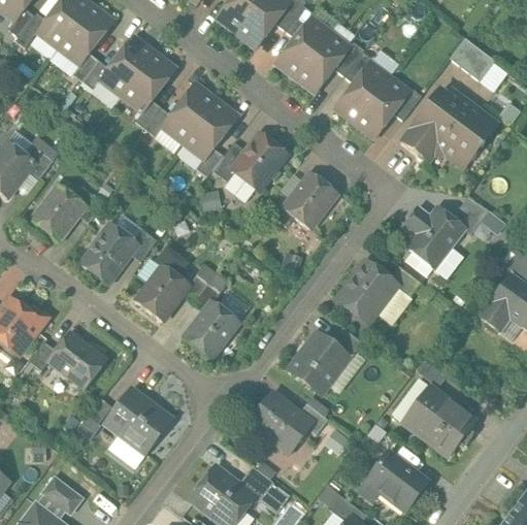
[(0,0),(0,7),(15,20),(25,8),(31,0),(0,0)]
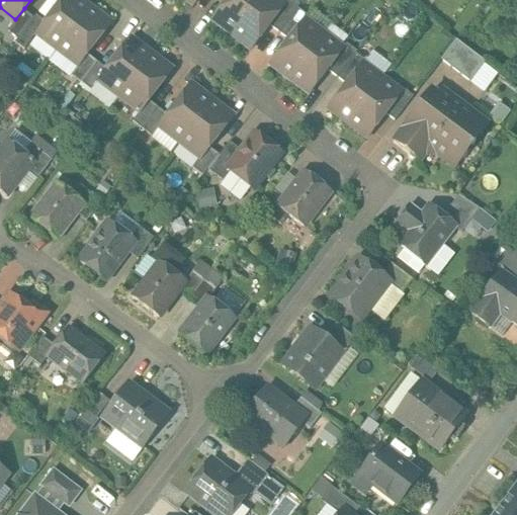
[(37,30),(58,47),(90,6),(83,0),(62,0),(46,20),(37,30)]
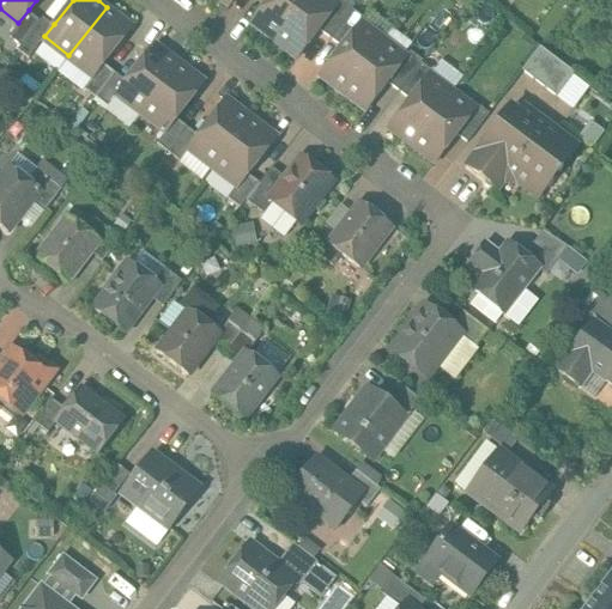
[(268,0),(252,20),(276,38),(304,0),(268,0)]
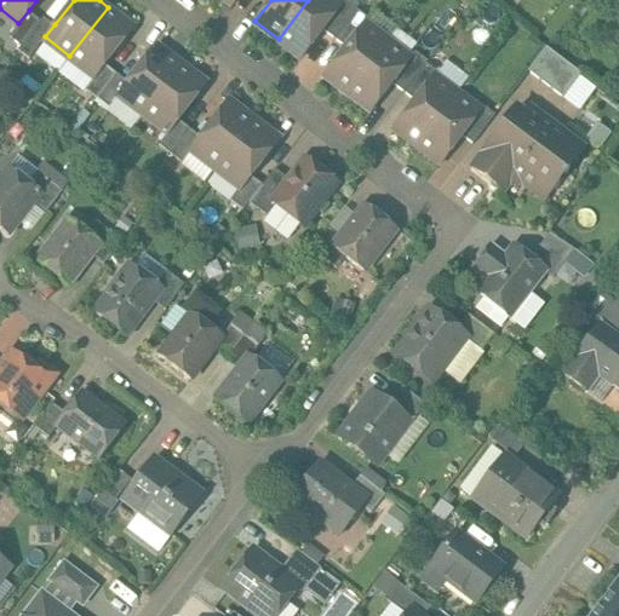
[(324,27),(342,3),(338,0),(308,0),(279,39),(301,56),(324,27)]
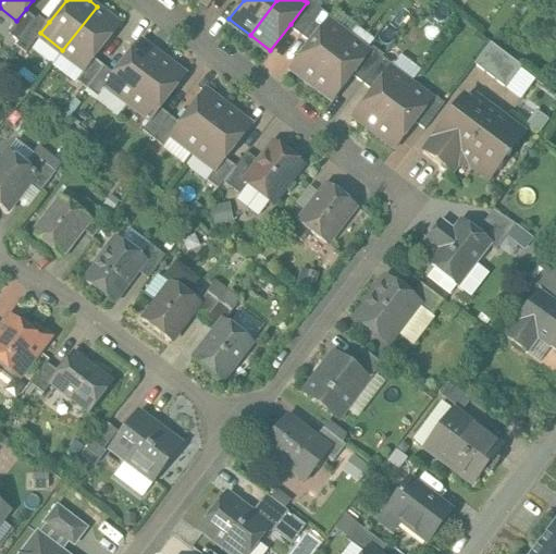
[(309,0),(307,2),(291,24),(301,33),(321,7),(323,3),(319,0),(309,0)]
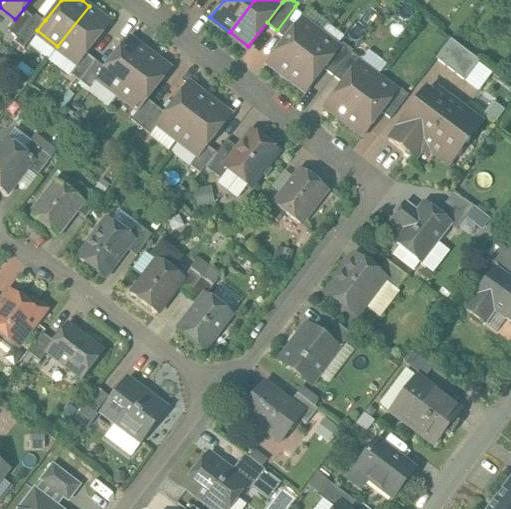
[(89,6),(57,46),(78,63),(87,51),(110,22),(89,6)]
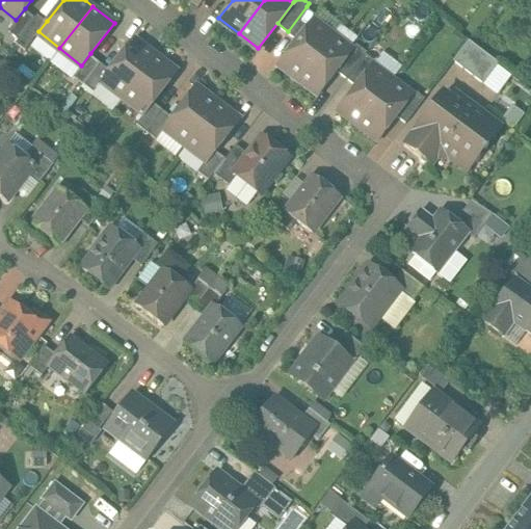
[(288,31),(297,38),(314,18),(316,15),(307,6),(288,31)]
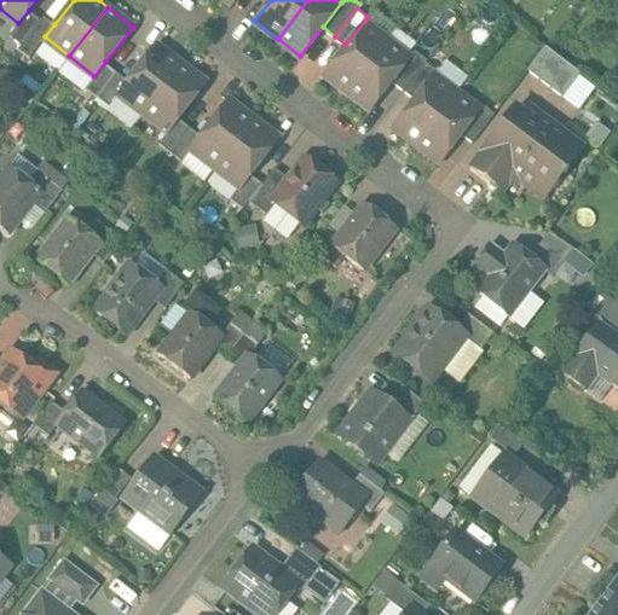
[(10,34),(22,44),(41,19),(29,10),(18,23),(10,34)]
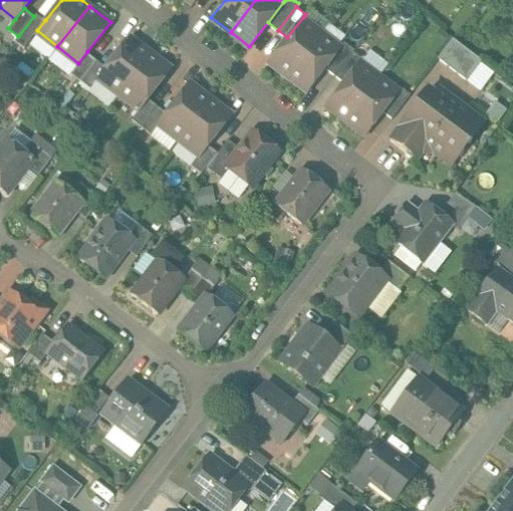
[(24,46),(37,30),(45,20),(36,13),(34,16),(18,36),(15,39),(24,46)]
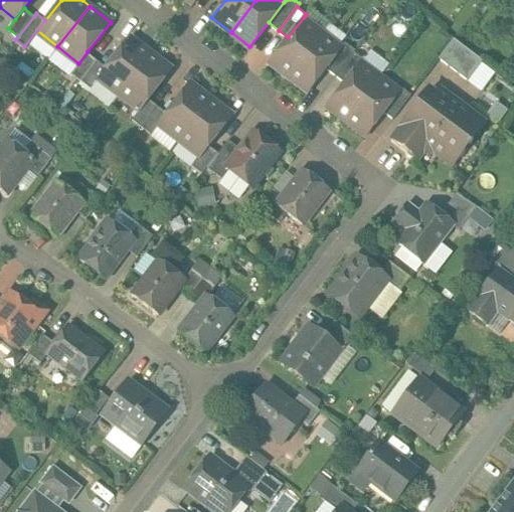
[(288,37),(270,61),(289,76),(322,31),(304,17),(288,37)]
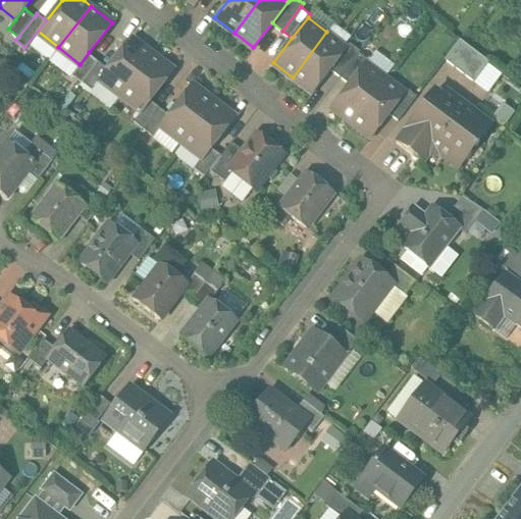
[(346,47),(326,32),(293,78),(312,92),(330,67),(346,47)]
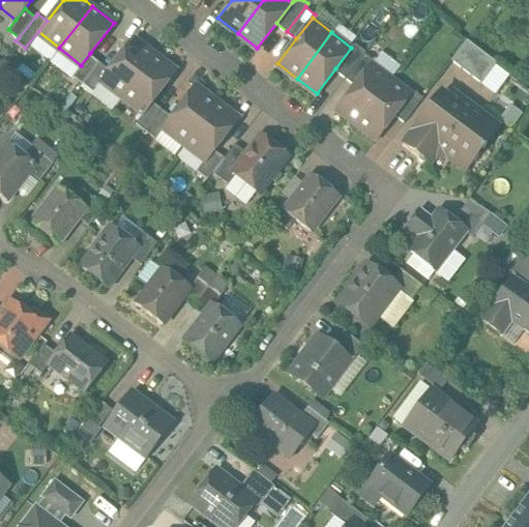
[(101,79),(122,95),(155,54),(135,37),(110,68),(101,79)]
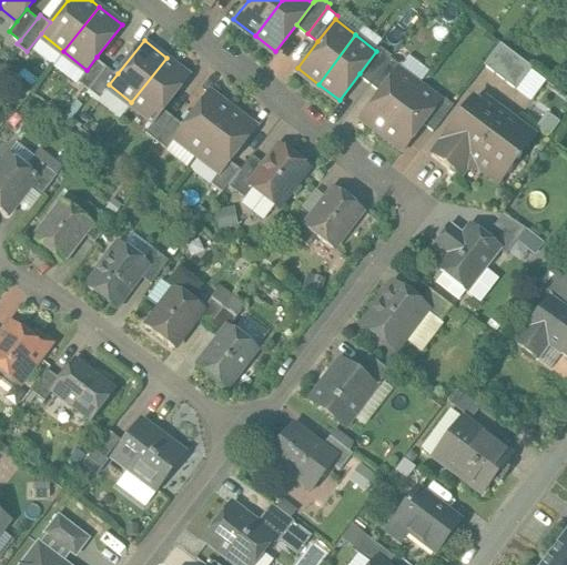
[(533,66),(526,61),(500,41),(485,63),(516,88),(533,66)]
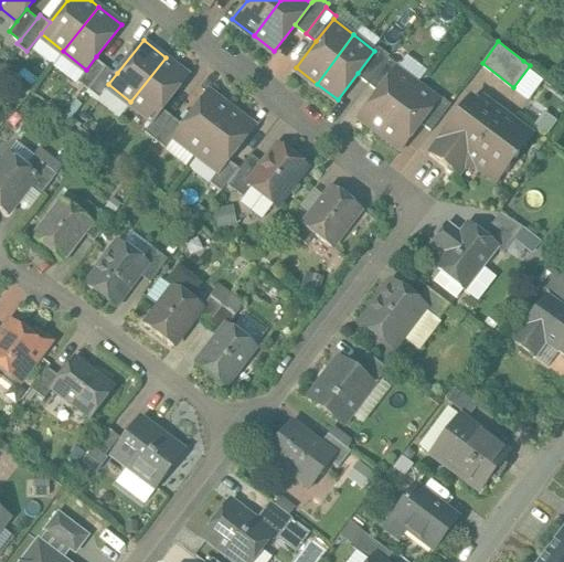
[(379,45),(374,51),(358,73),(368,82),(387,55),(390,54),(379,45)]
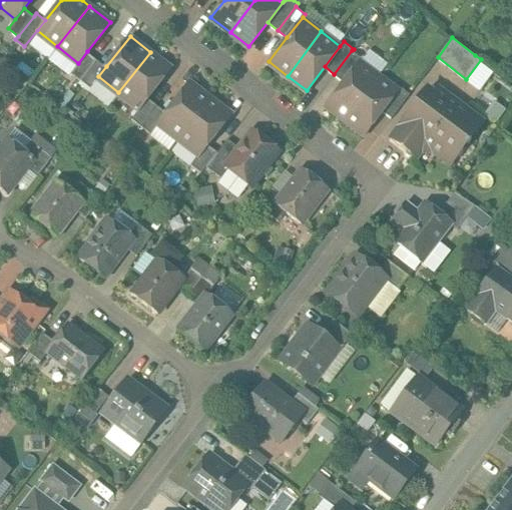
[(334,74),(344,81),(360,61),(362,57),(352,50),(334,74)]
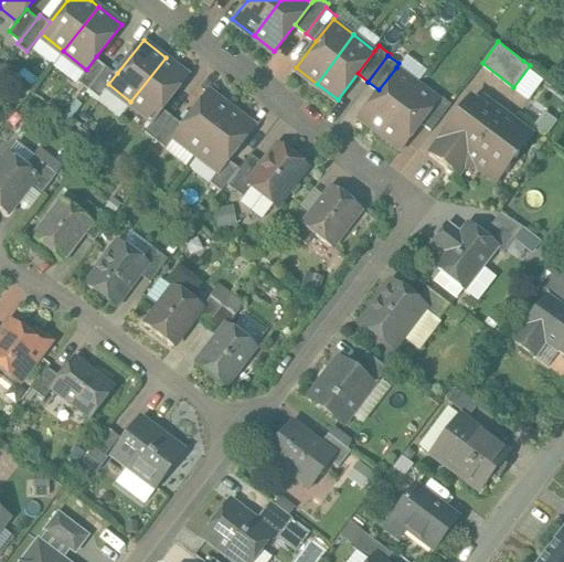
[(106,65),(96,56),(86,70),(78,78),(88,87),(106,65)]
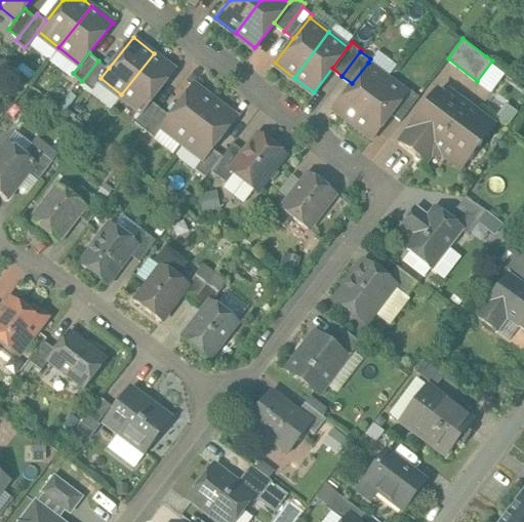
[(142,111),(151,99),(174,70),(154,53),(121,94),(142,111)]
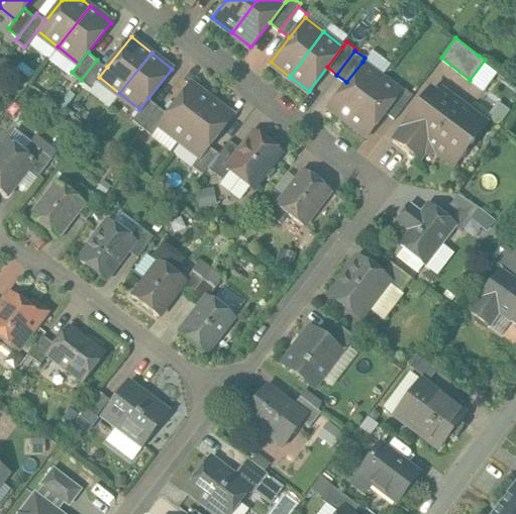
[(107,67),(97,60),(81,80),(91,88),(99,77),(107,67)]
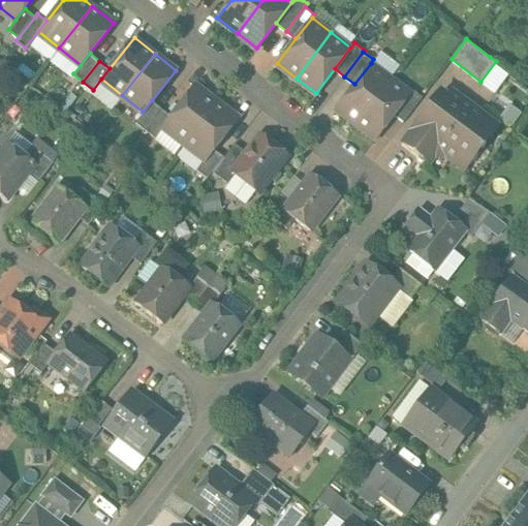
[(336,109),(355,123),(391,78),(371,63),(354,84),(336,109)]
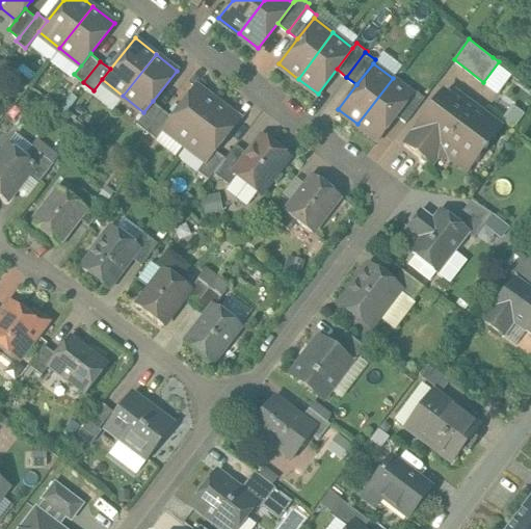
[(413,93),(393,78),(357,124),(377,139),(397,114),(413,93)]
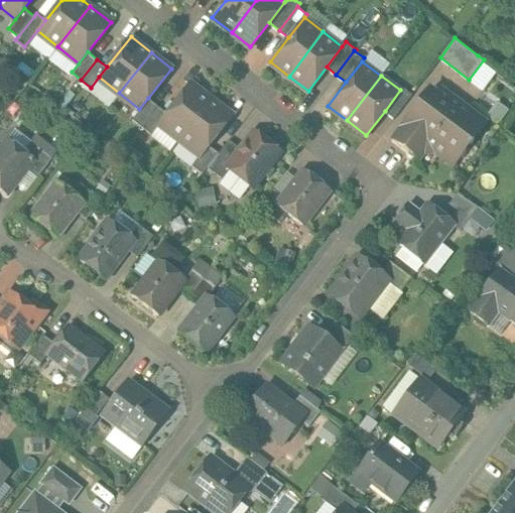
[(212,99),(191,83),(167,113),(159,123),(179,139),(212,99)]
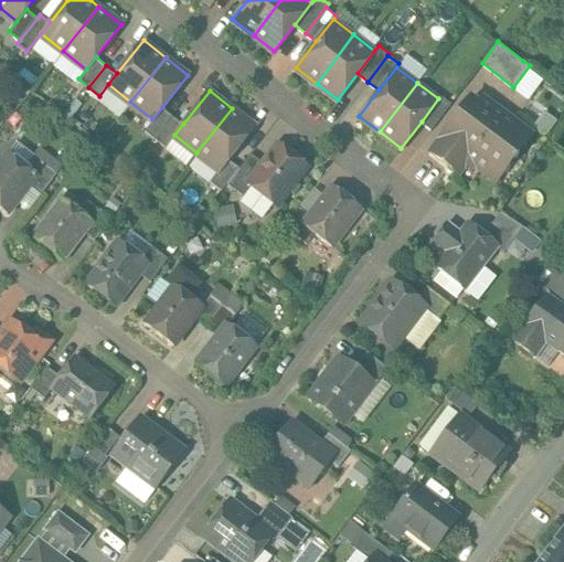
[(422,122),(432,129),(451,104),(442,95),(438,98),(422,122)]
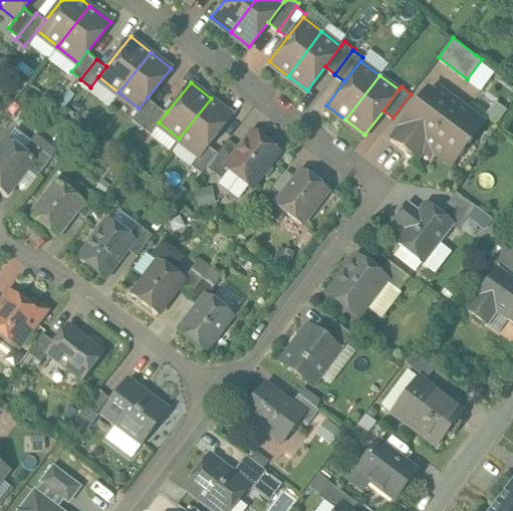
[(451,162),(461,148),(462,148),(466,143),(469,143),(472,139),(471,136),(482,119),(439,87),(434,94),(429,90),(426,90),(417,102),(418,105),(393,138),(407,149),(408,154),(410,155),(414,155),(417,157),(423,148),(433,148),(451,162)]
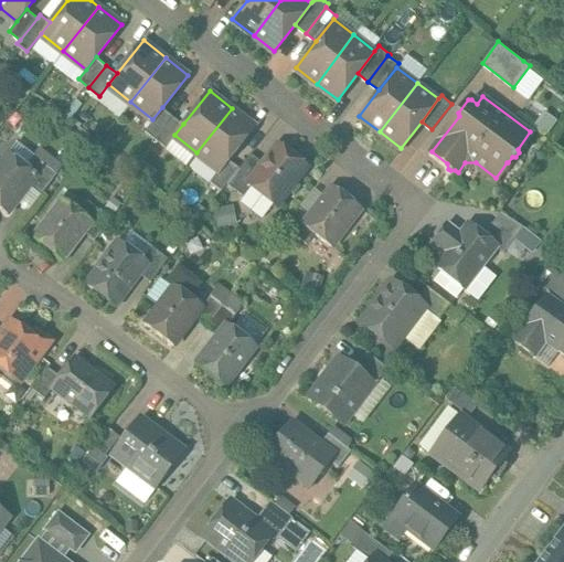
[(145,129),(156,138),(173,116),(162,107),(152,119),(145,129)]
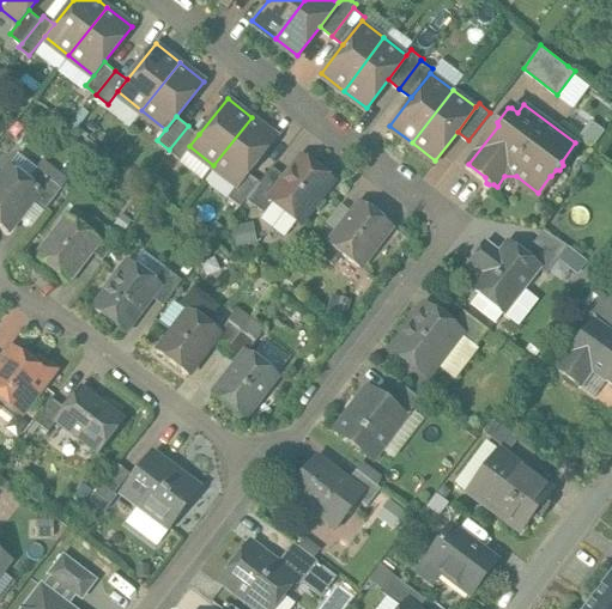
[(248,171),(277,136),(252,117),(213,165),(237,184),(238,184),(248,171)]
